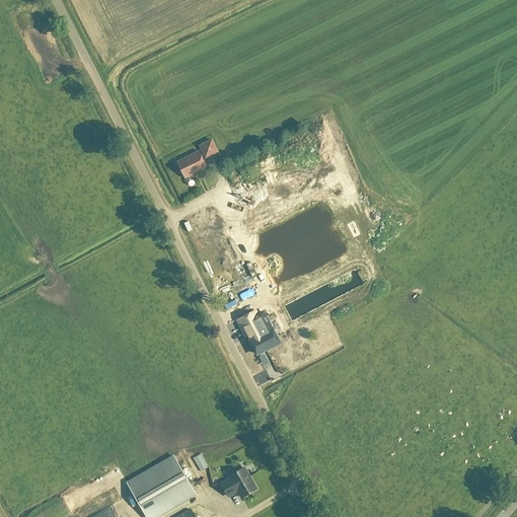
[(210,138),(198,144),(204,156),(215,150),(210,138)]
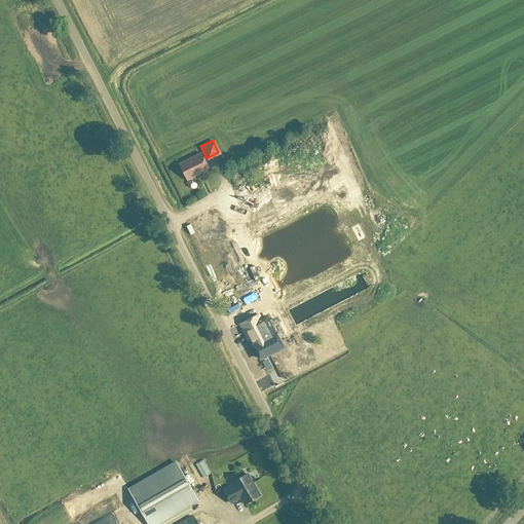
[(300,169),(313,161),(308,151),(295,158),(300,169)]
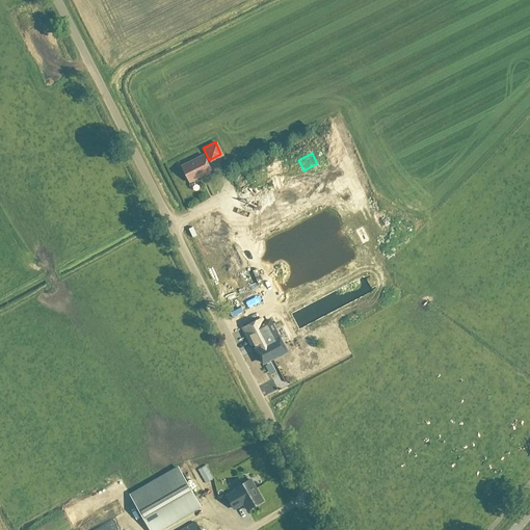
[(202,154),(180,164),(187,181),(210,169),(202,154)]
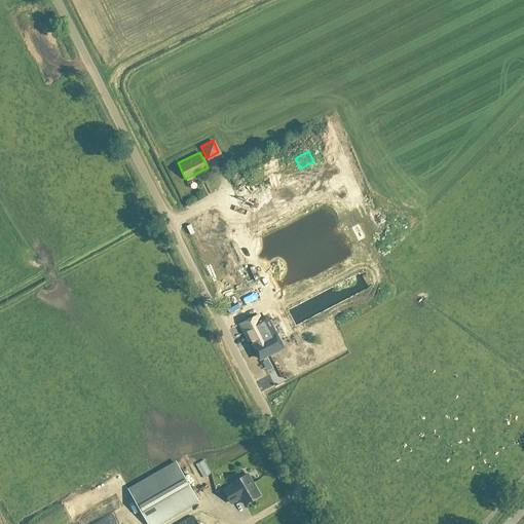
[(234,186),(238,198),(268,188),(263,176),(234,186)]
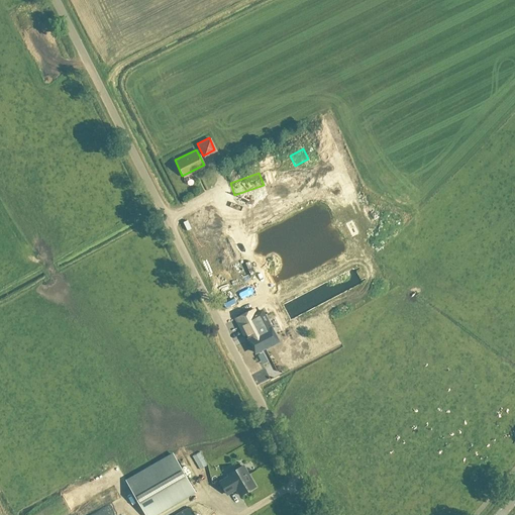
[(408,209),(402,218),(405,221),(412,212),(408,209)]
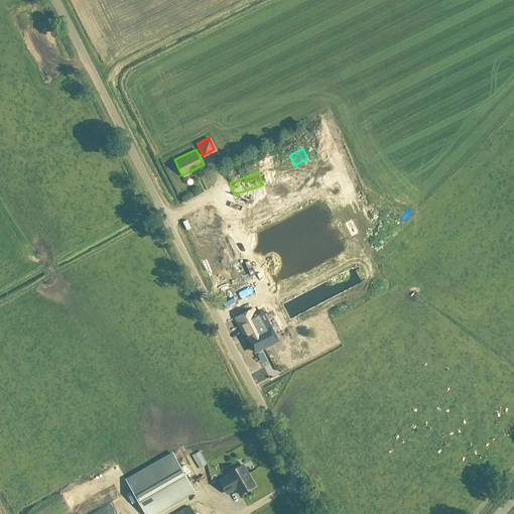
[(371,218),(378,230),(385,225),(379,213),(371,218)]
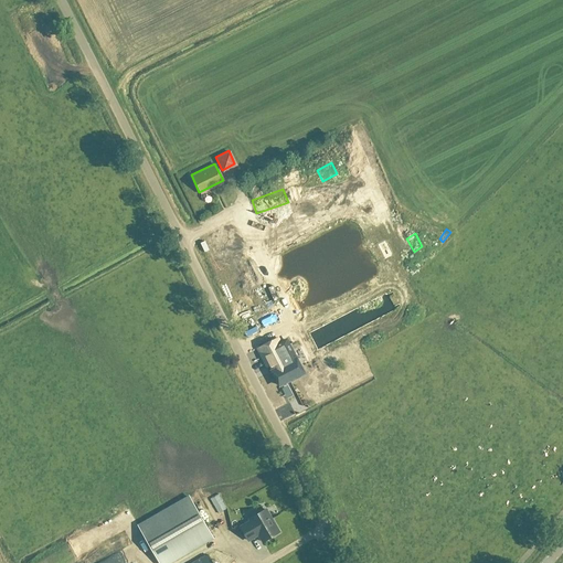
[(306,325),(318,352),(401,317),(389,289),(306,325)]
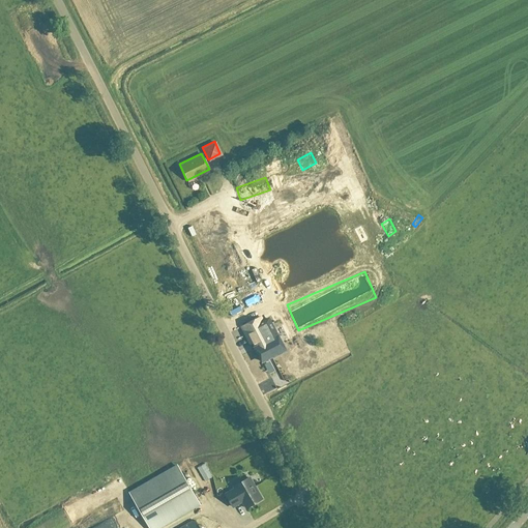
[(240,301),(262,294),(257,279),(235,286),(240,301)]
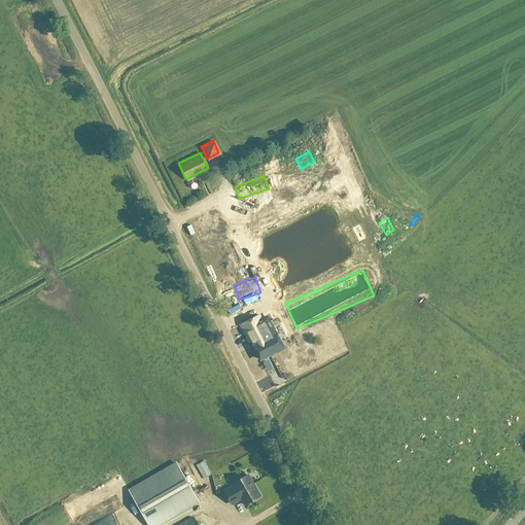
[(267,319),(261,322),(257,314),(239,324),(252,348),(254,347),(259,357),(281,346),(267,319)]
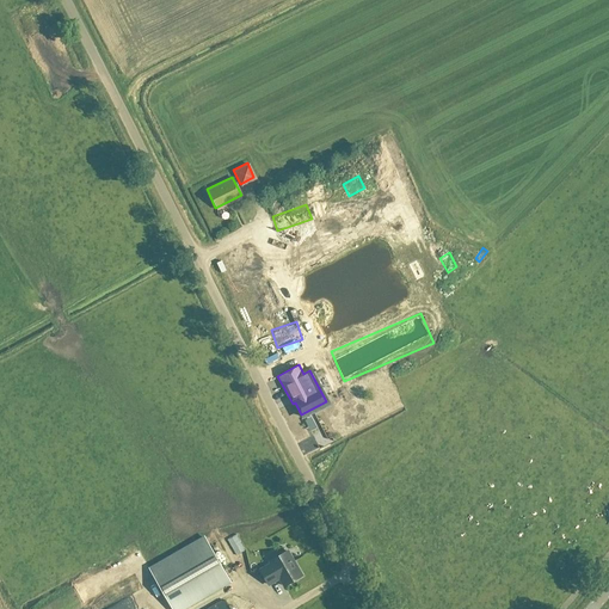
[(228,539),(237,555),(246,551),(238,534),(228,539)]
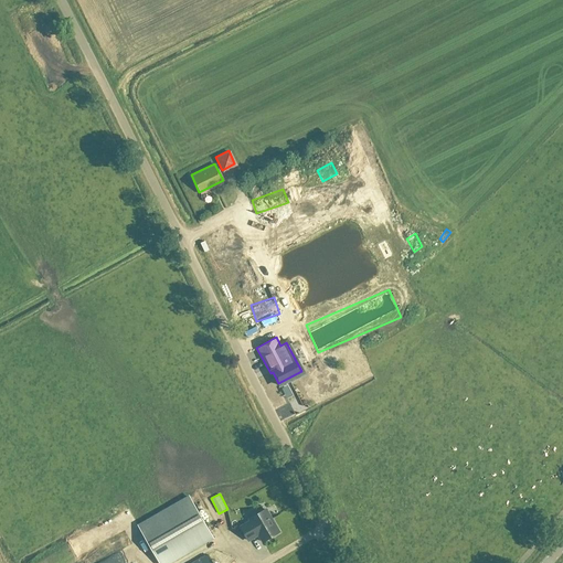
[(188,496),(137,524),(158,562),(162,562),(211,535),(188,496)]
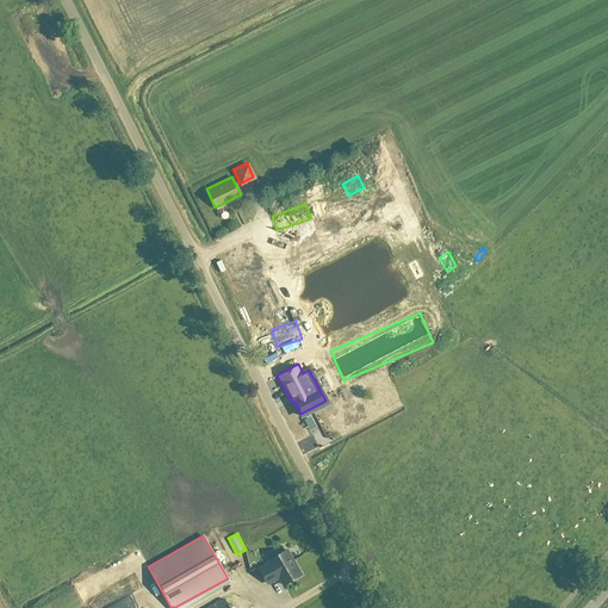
[(299,574),(285,548),(267,558),(268,560),(258,568),(266,582),(277,576),(281,583),(299,574)]
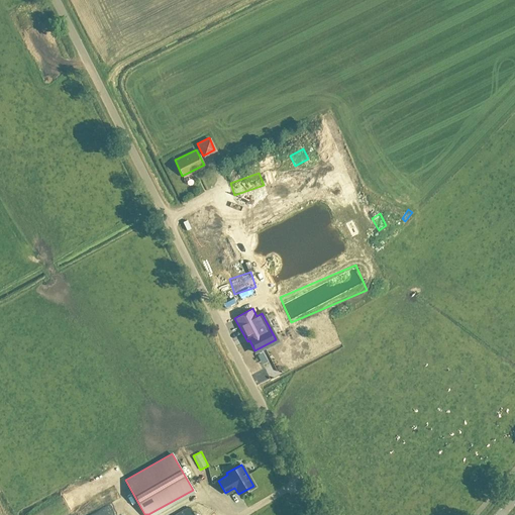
[(193,514),(189,506),(172,514),(193,514)]
